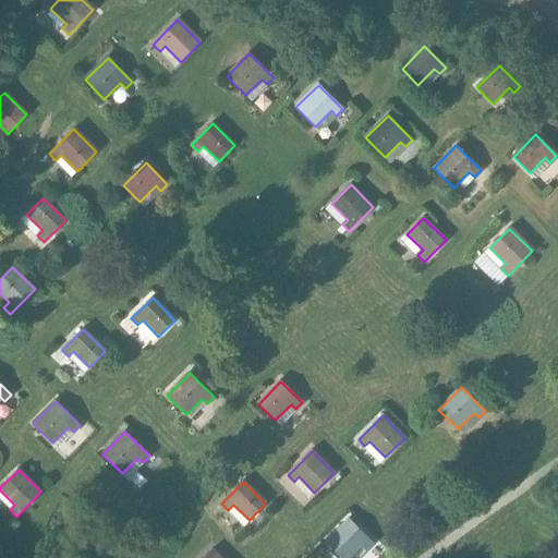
[(326,542),(341,557),(349,557),(361,546),(366,550),(373,544),(349,520),(326,542)]
